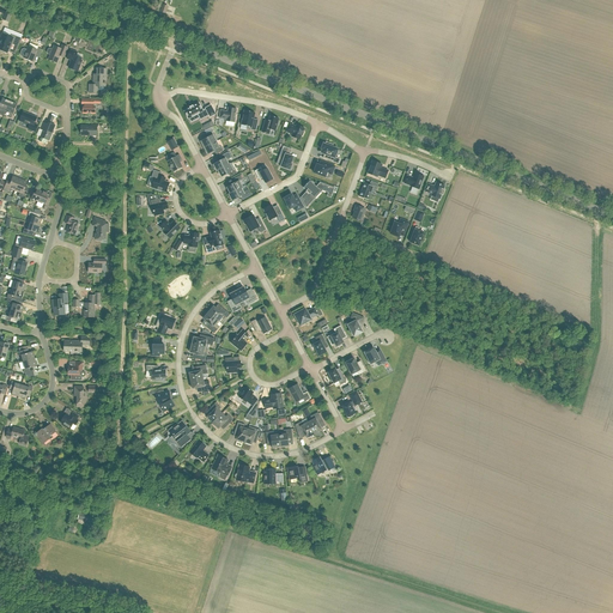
[(0,40),(1,41),(0,43),(0,49),(7,53),(11,44),(18,47),(22,38),(11,35),(10,37),(2,35),(0,40)]
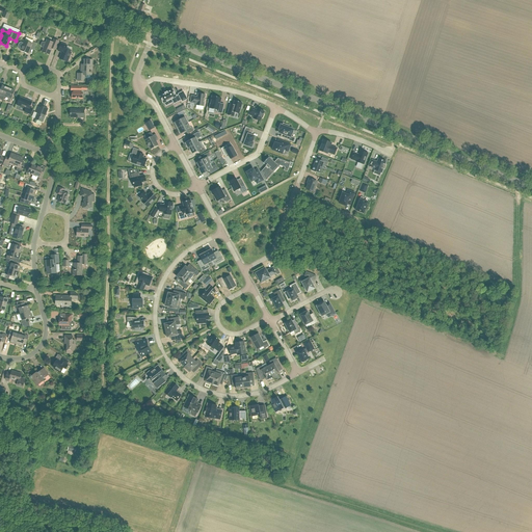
[(41,46),(42,47),(44,48),(43,52),(49,55),(52,49),(56,50),(59,42),(54,40),(53,43),(47,40),(46,44),(44,43),(42,43),(41,46)]
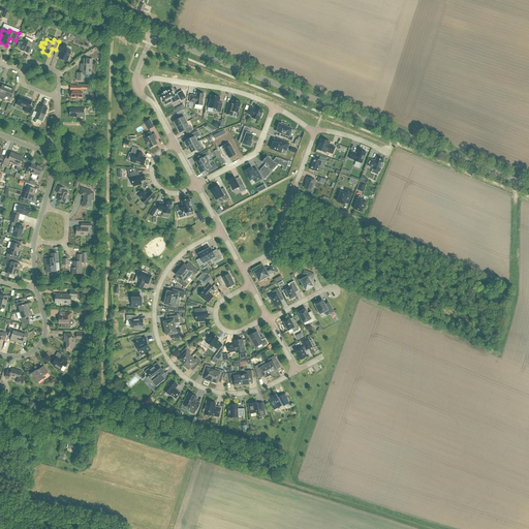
[(31,48),(35,50),(37,43),(33,41),(32,43),(25,40),(24,44),(22,43),(21,44),(20,48),(20,49),(22,49),(21,51),(29,54),(31,48)]
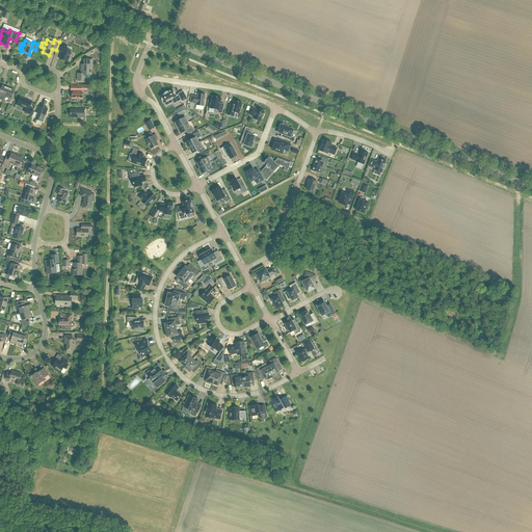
[(62,53),(59,59),(68,62),(72,51),(67,49),(68,46),(61,44),(58,51),(62,53)]
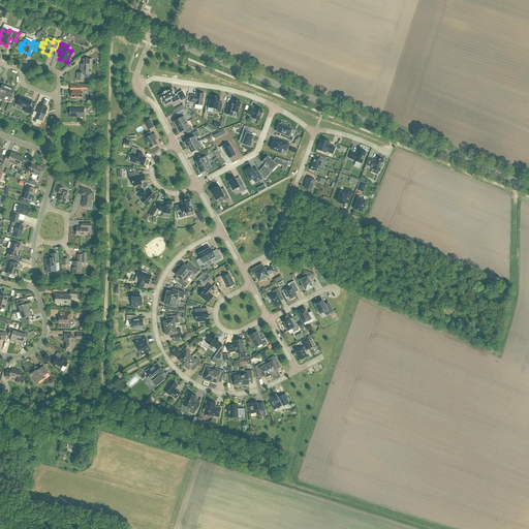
[(82,65),(81,73),(78,73),(78,81),(85,81),(85,74),(91,75),(91,69),(92,69),(93,60),(85,60),(85,65),(82,65)]
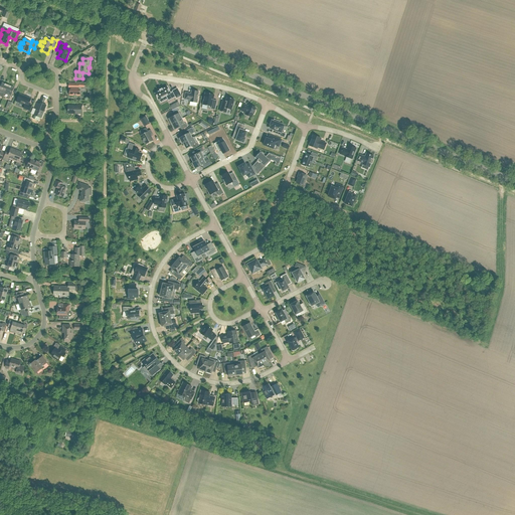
[(5,94),(8,86),(2,83),(0,89),(0,96),(4,98),(5,94)]
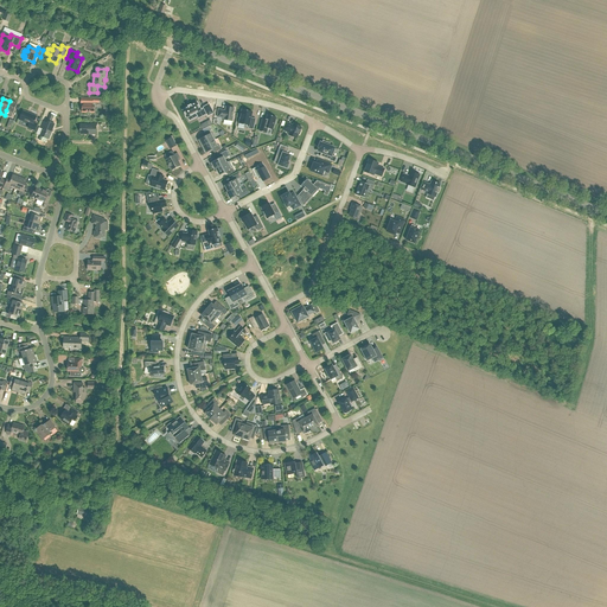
[(81,103),(84,103),(84,107),(82,107),(82,113),(95,114),(95,107),(94,107),(94,103),(100,103),(100,100),(81,98),(81,103)]
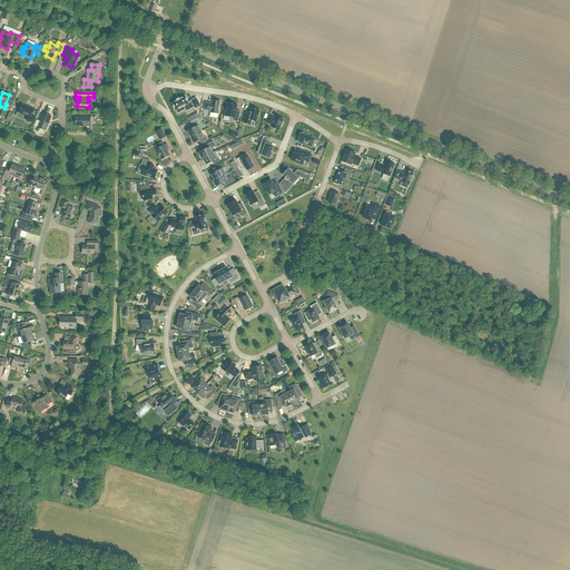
[(8,109),(10,110),(16,97),(9,95),(6,104),(9,106),(8,109)]
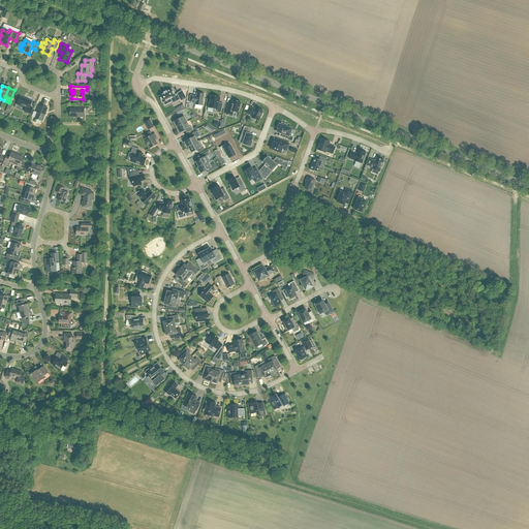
[(164,93),(159,96),(163,102),(170,98),(173,103),(181,99),(181,101),(186,98),(182,91),(178,93),(178,94),(175,95),(172,90),(167,92),(166,91),(163,93),(164,93)]
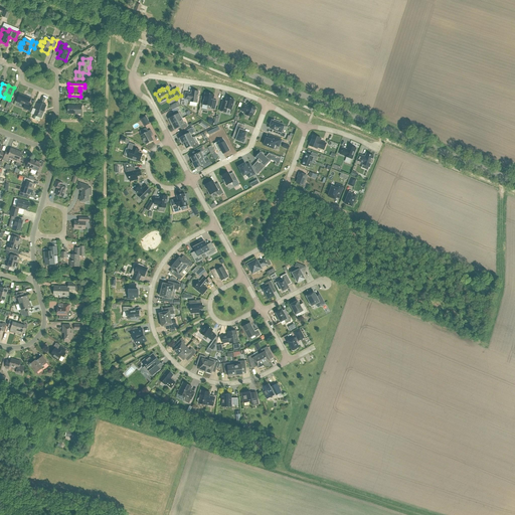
[(191,94),(185,93),(184,100),(190,101),(190,102),(197,103),(199,92),(191,91),(191,94)]
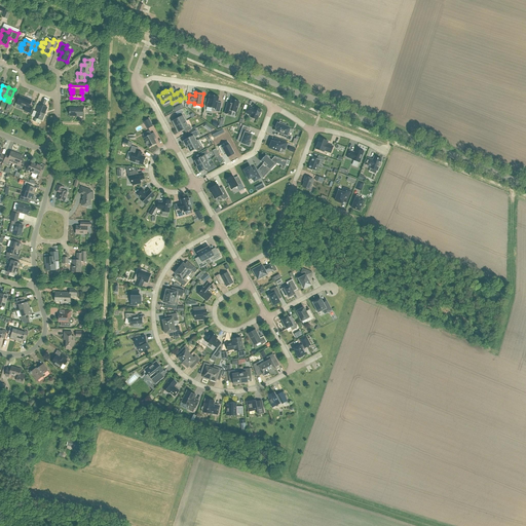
[(210,95),(207,107),(212,108),(212,111),(220,112),(221,106),(217,105),(219,97),(210,95)]
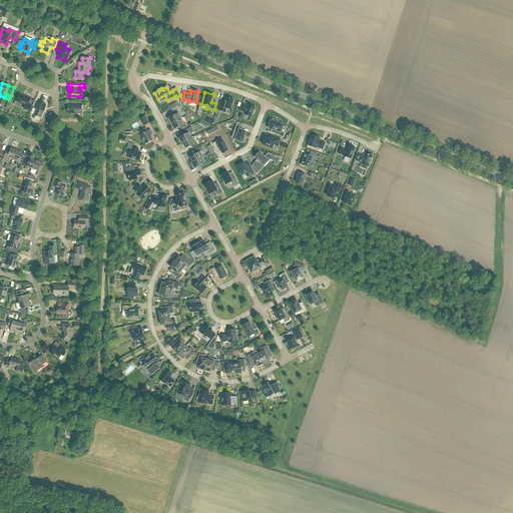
[(24,108),(30,110),(32,105),(29,104),(31,98),(20,94),(17,101),(25,104),(24,108)]
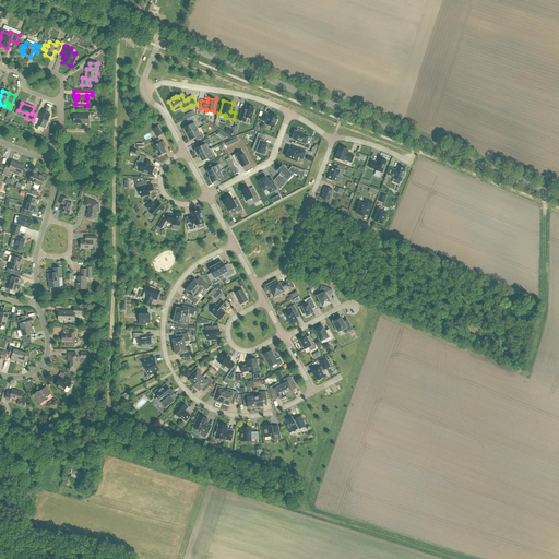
[(245,122),(247,118),(251,120),(252,115),(253,115),(254,111),(253,110),(254,108),(247,106),(246,110),(244,116),(240,115),(239,121),(245,122)]
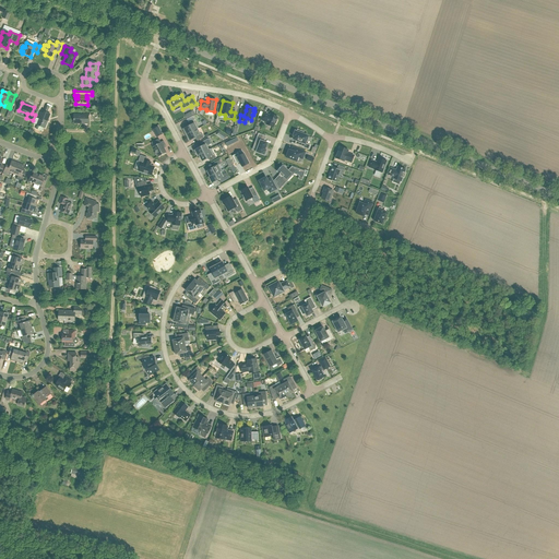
[(36,129),(43,131),(44,128),(46,129),(51,115),(45,111),(44,114),(40,111),(37,118),(39,119),(37,126),(36,129)]
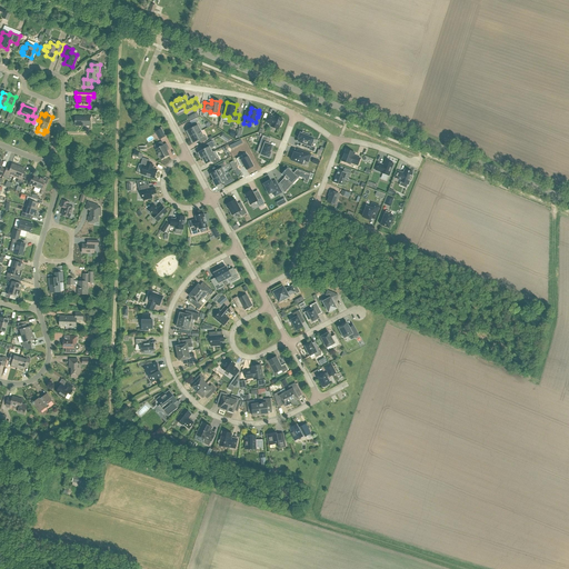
[(282,119),(276,116),(275,118),(273,118),(273,117),(268,115),(266,122),(271,125),(271,127),(278,130),(280,126),(280,127),(282,122),(281,122),(282,119)]
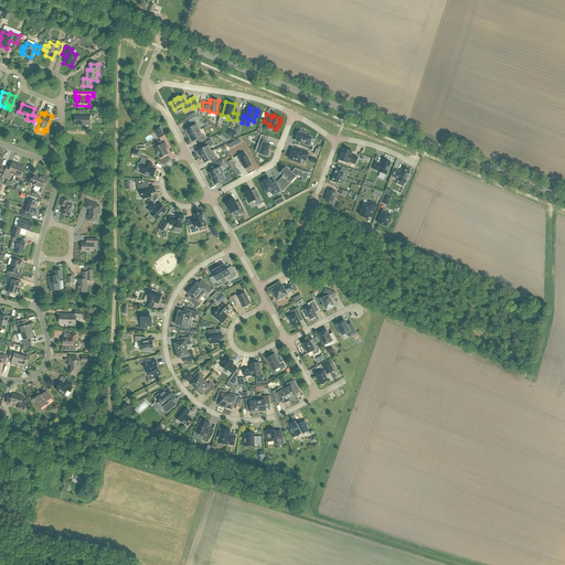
[(86,116),(75,116),(75,125),(89,126),(89,115),(86,115),(86,116)]
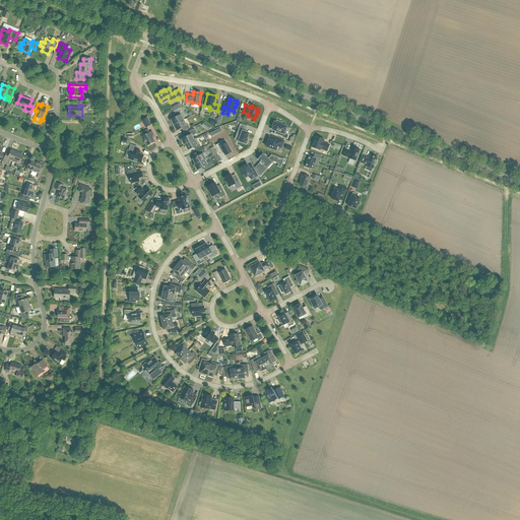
[(171,120),(174,125),(184,120),(181,115),(182,114),(181,111),(175,114),(177,117),(171,120)]
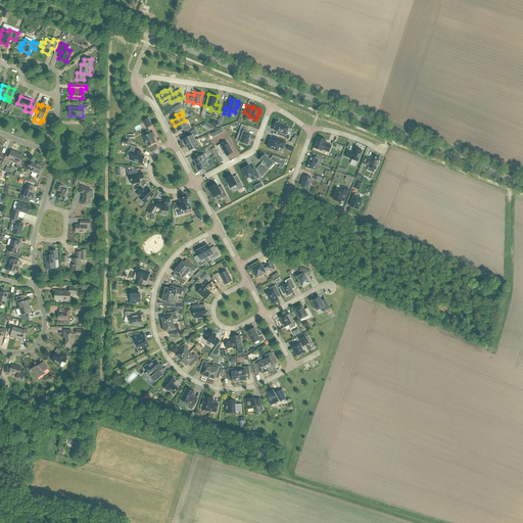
[(152,126),(148,119),(143,122),(147,128),(152,126)]
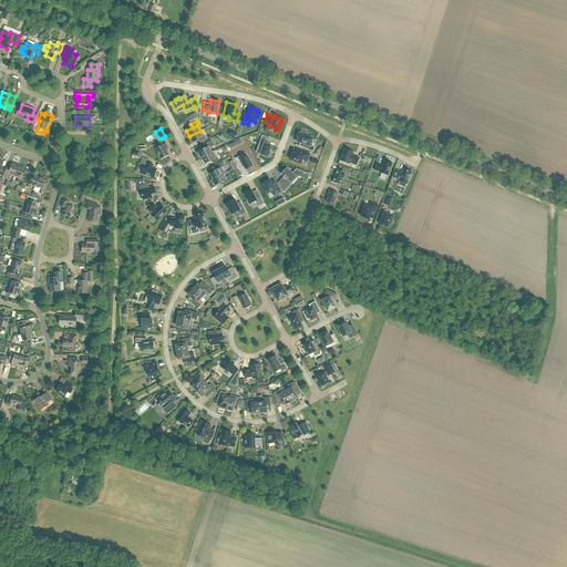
[(200,131),(189,136),(193,143),(198,140),(200,143),(207,140),(205,136),(203,136),(200,131)]
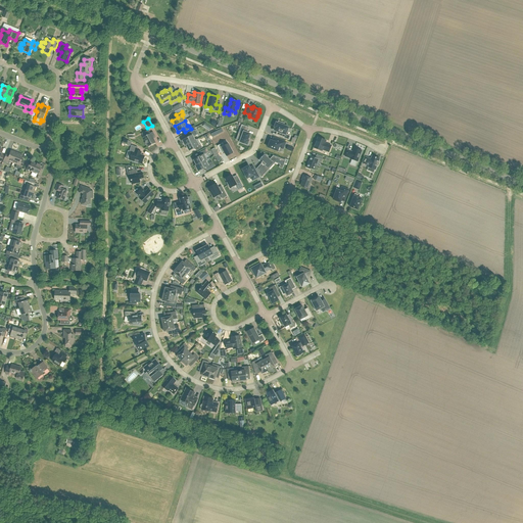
[(277,135),(288,140),(290,136),(286,135),(288,128),(283,126),(284,124),(278,122),(278,124),(276,123),(275,127),(276,128),(275,131),(278,132),(277,135)]
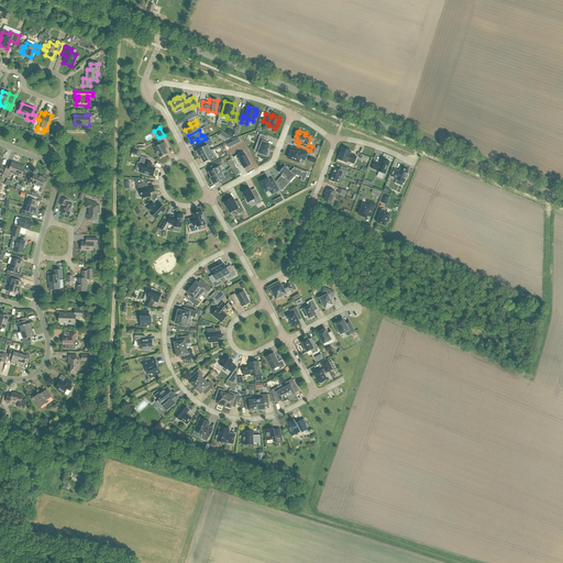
[(261,146),(258,153),(266,156),(266,155),(267,156),(268,152),(268,151),(267,151),(269,144),(265,143),(266,141),(267,141),(268,138),(261,134),(256,144),(261,146)]
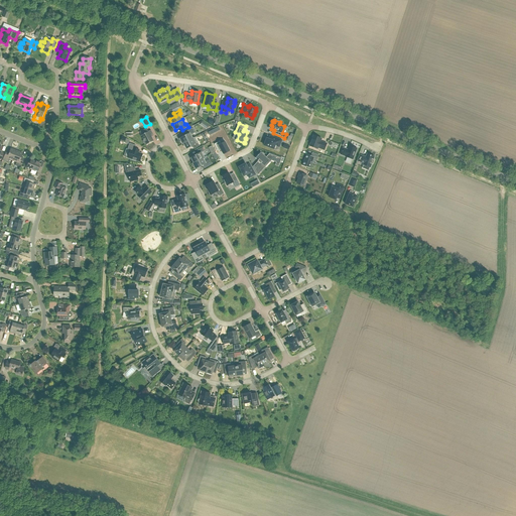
[(141,135),(144,140),(143,141),(145,144),(146,144),(146,145),(153,141),(150,134),(152,133),(150,129),(150,128),(147,129),(148,132),(141,135)]
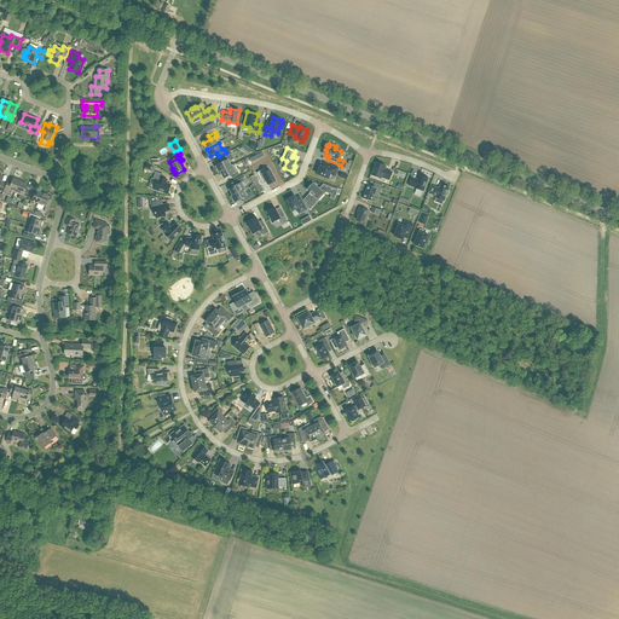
[(223,163),(215,167),(219,173),(220,173),(232,166),(231,166),(229,162),(233,160),(231,154),(220,158),(223,163)]
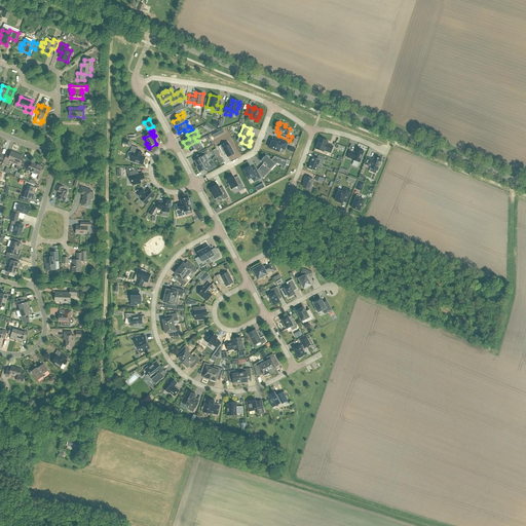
[(324,152),(324,150),(331,153),(333,147),(327,144),(328,141),(320,139),(315,149),(324,152)]
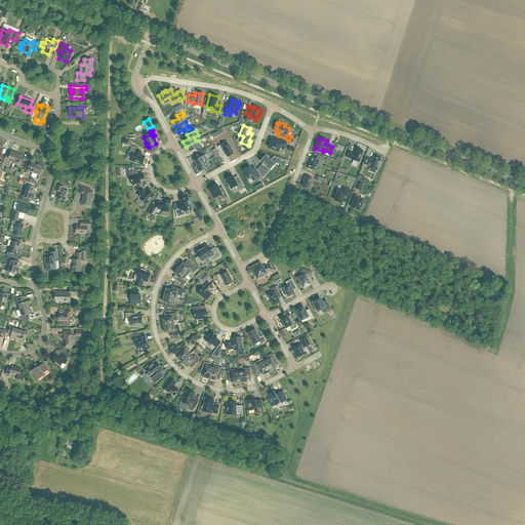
[(270,146),(269,148),(279,152),(280,148),(284,149),(286,143),(278,139),(278,143),(277,143),(272,140),(271,142),(270,142),(269,145),(270,146)]
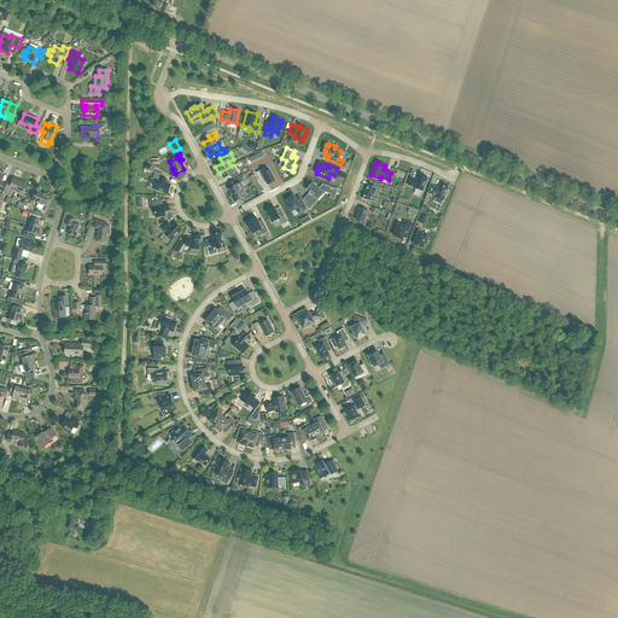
[(232,165),(220,173),(223,179),(231,175),(233,179),(239,175),(237,172),(235,172),(232,165)]
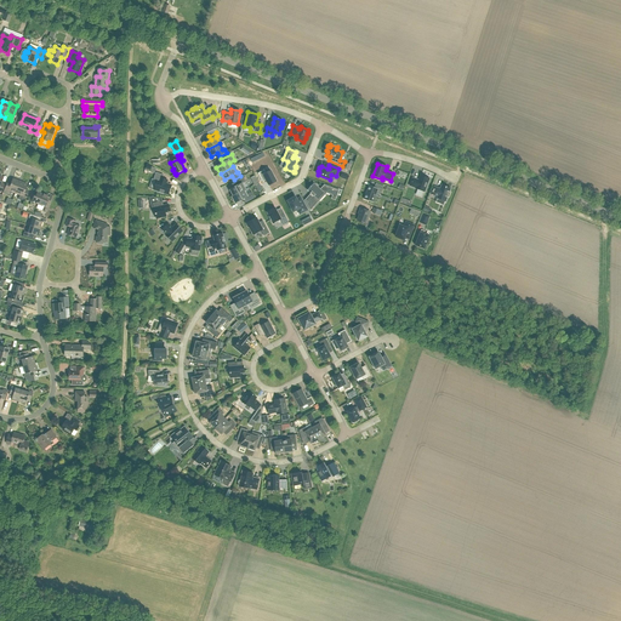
[(265,170),(258,174),(262,181),(265,178),(269,186),(277,182),(271,171),(266,174),(265,170)]
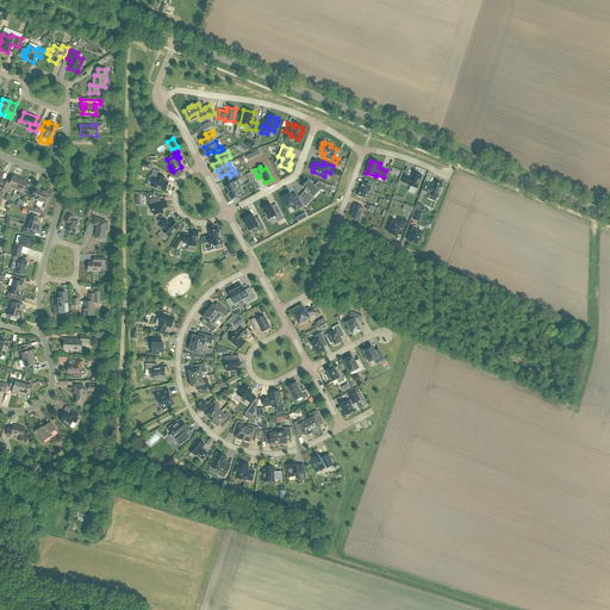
[(155,178),(154,181),(151,187),(156,188),(156,190),(161,191),(161,190),(166,191),(168,182),(163,181),(165,178),(160,175),(161,172),(153,170),(151,176),(155,178)]
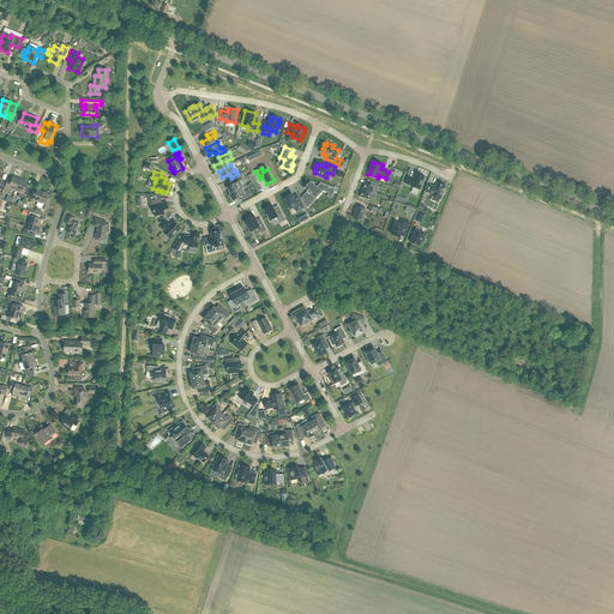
[(408,176),(405,184),(411,186),(420,190),(425,178),(416,174),(414,179),(411,178),(413,178),(408,176)]
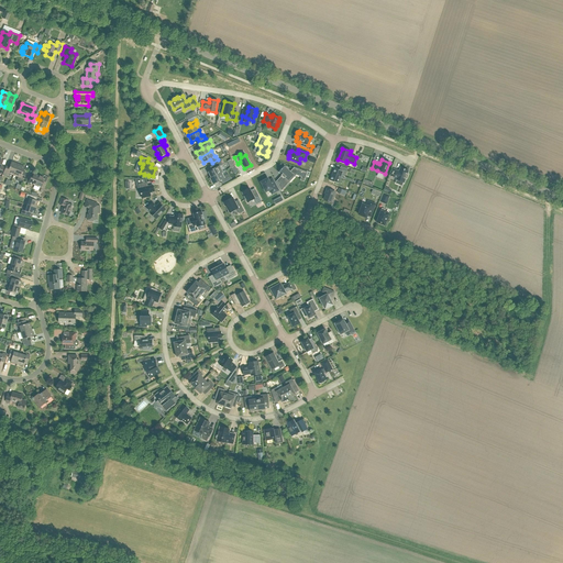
[(216,168),(209,173),(211,178),(221,173),(223,173),(220,166),(223,165),(221,161),(213,165),(216,168)]
